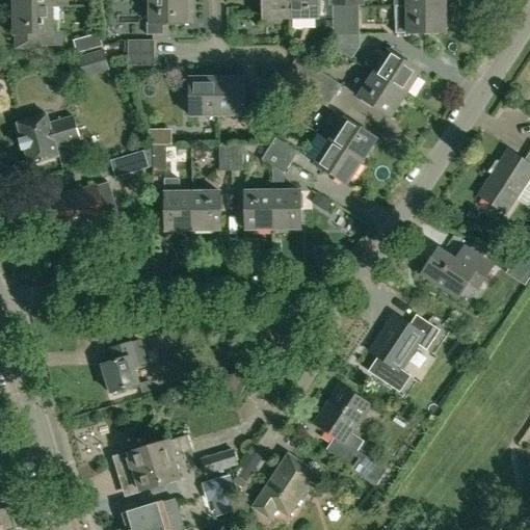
[(188,21),(187,0),(148,0),(149,21),(146,21),(146,33),(163,33),(163,22),(188,21)]
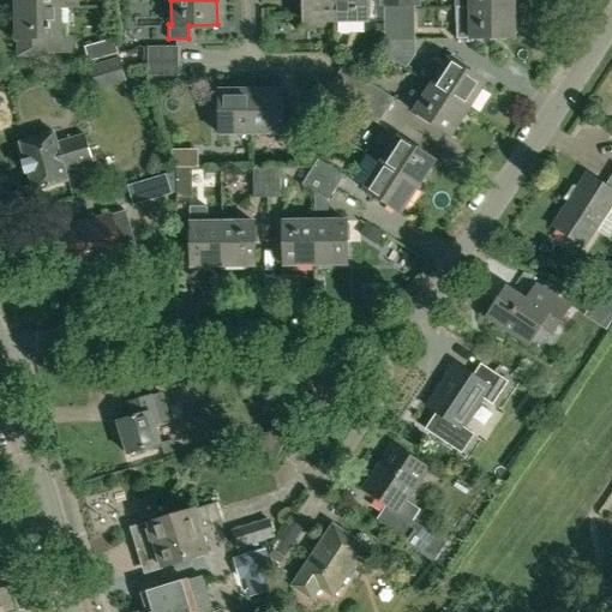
[(301,0),(303,19),(335,19),(334,0),(301,0)]
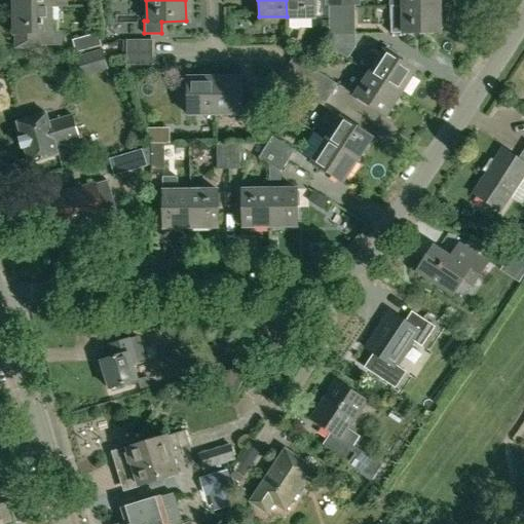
[(286,0),(287,16),(314,16),(313,0),(286,0)]
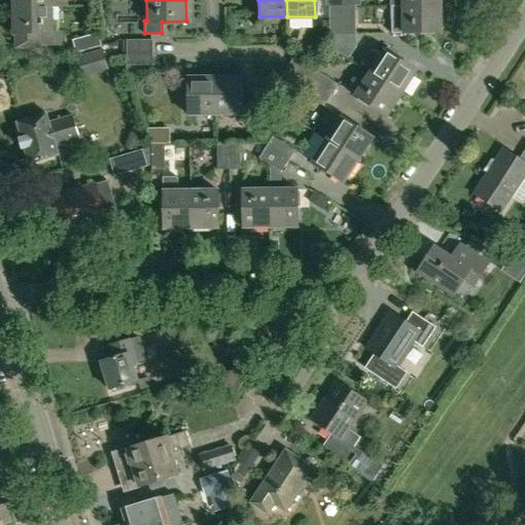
[(40,43),(57,43),(59,43),(59,41),(61,40),(61,33),(59,32),(59,30),(50,30),(50,4),(13,5),(13,32),(14,32),(14,46),(40,46),(40,43)]
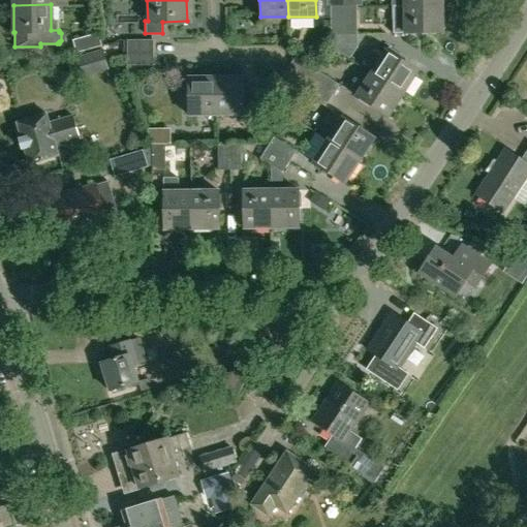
[(442,32),(442,4),(405,4),(405,19),(392,19),(392,32),(405,32),(442,32)]
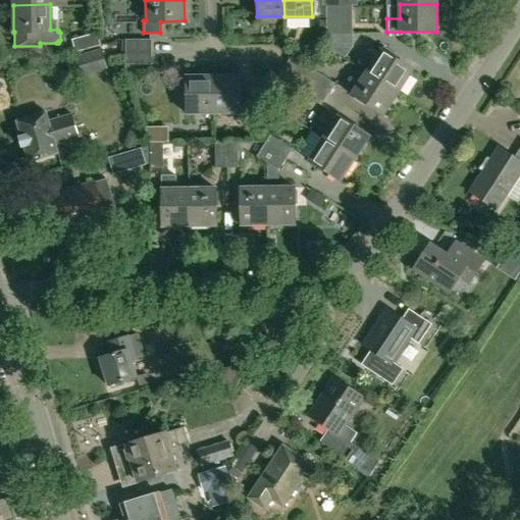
[(326,19),(326,32),(352,32),(352,18),(326,19)]
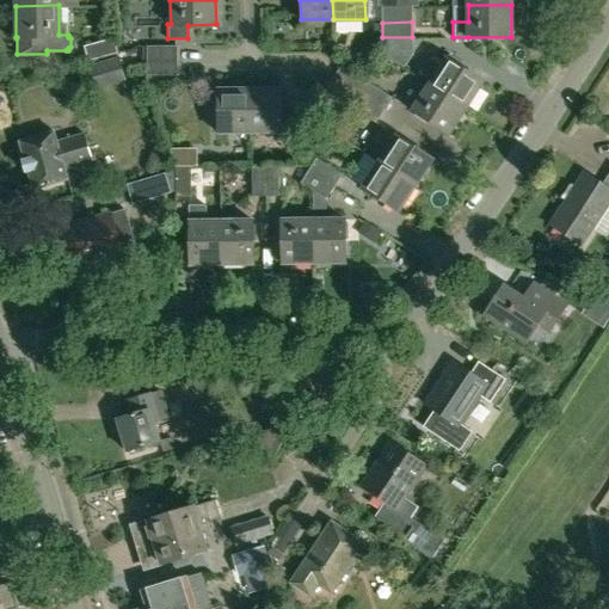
[(85,59),(116,50),(112,36),(81,44),(85,59)]
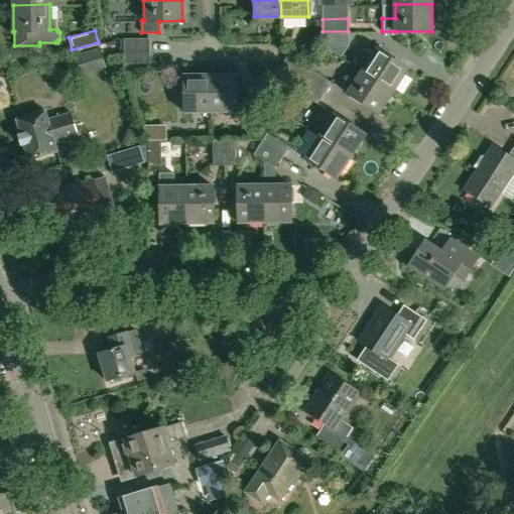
[(348,43),(348,31),(323,31),(323,43),(348,43)]
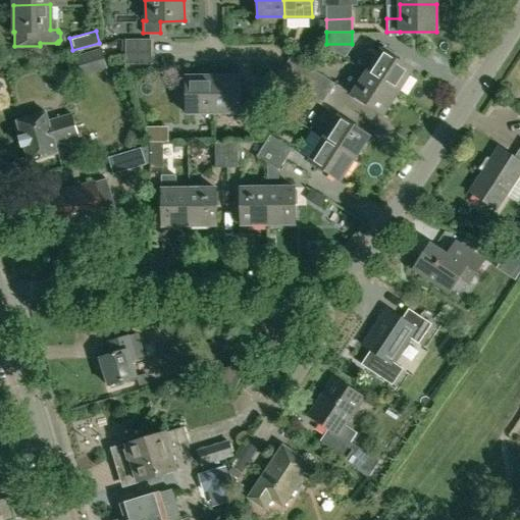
[(121,48),(124,48),(124,51),(151,50),(151,38),(124,38),(121,38),(121,48)]
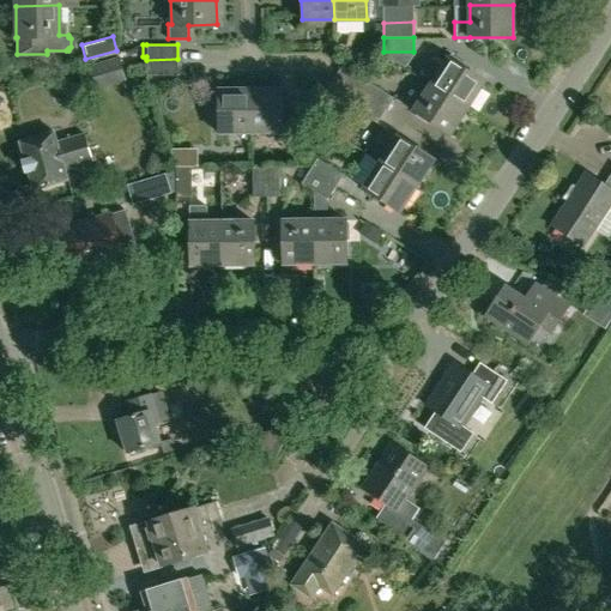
[(118,56),(80,68),(85,83),(122,71),(118,56)]
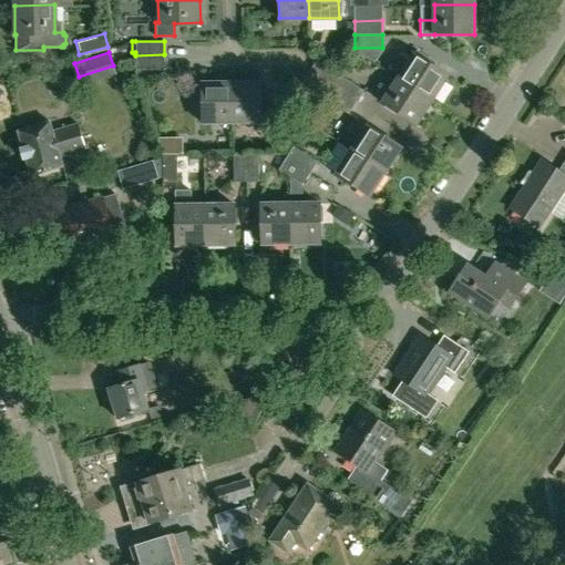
[(413,52),(398,76),(432,99),(448,74),(413,52)]
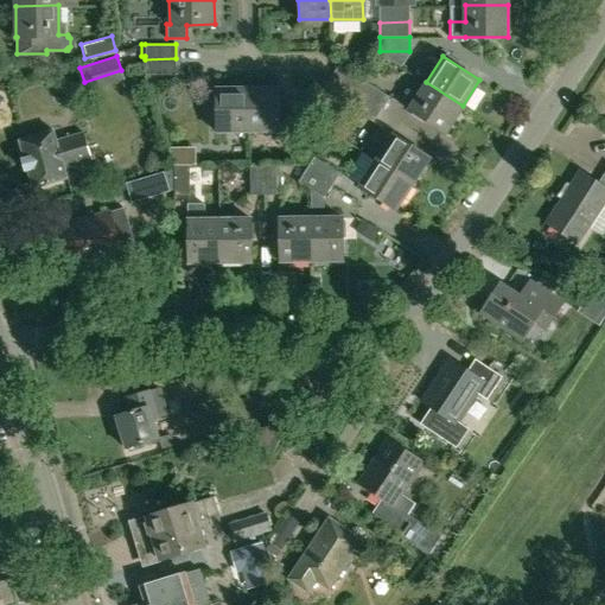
[(176,74),(176,58),(145,59),(146,74),(176,74)]
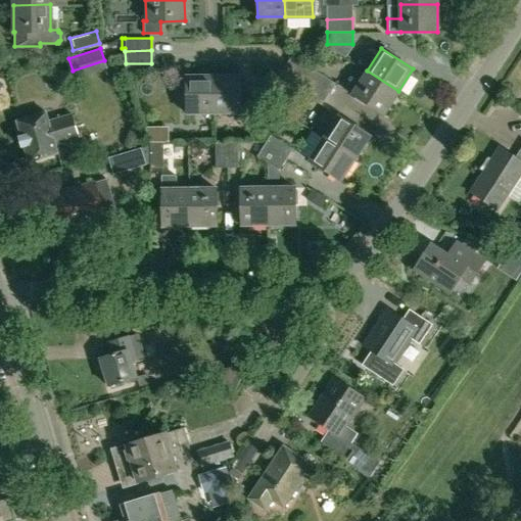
[(313,67),(291,53),(284,65),(305,80),(313,67)]
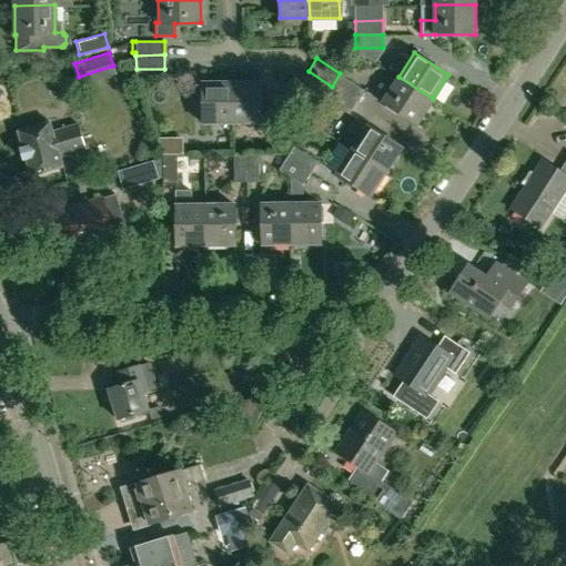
[(111,67),(99,72),(104,87),(117,81),(111,67)]
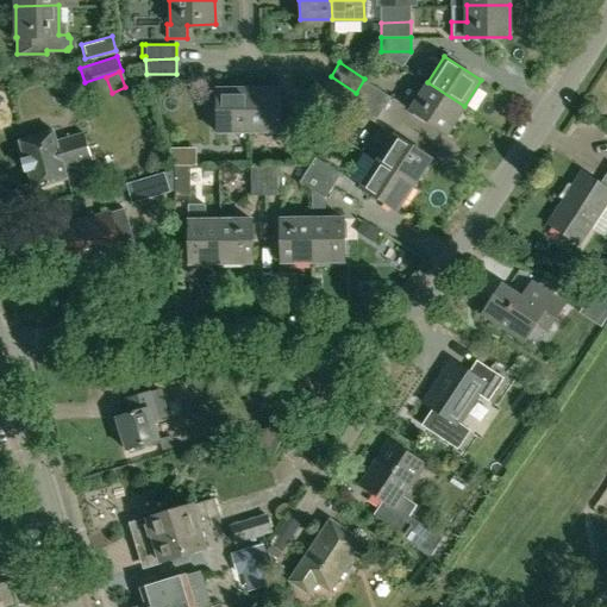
[(390,95),(364,79),(356,93),(382,108),(390,95)]
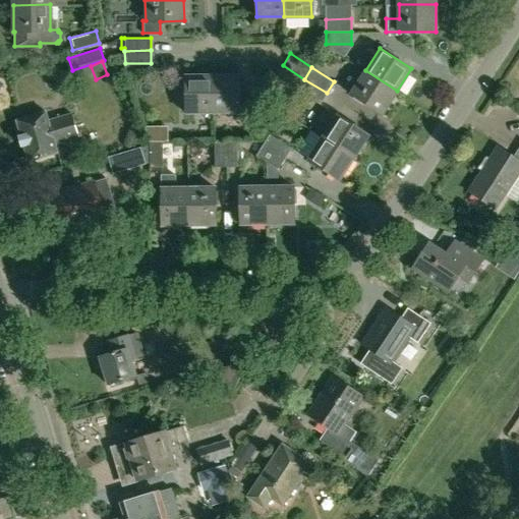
[(365,70),(350,93),(383,113),(397,91),(365,70)]
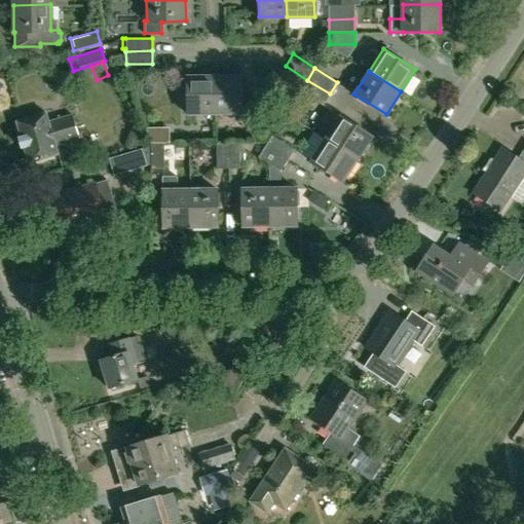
[(187,113),(215,113),(214,74),(187,74),(187,113)]
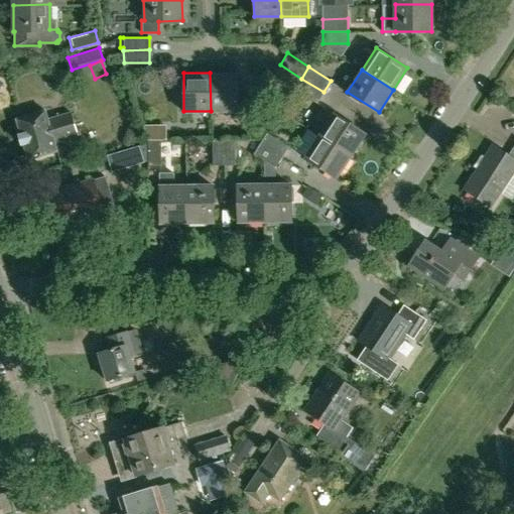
[(250,89),(237,89),(237,73),(210,73),(211,111),(237,111),(237,108),(250,108),(250,89)]
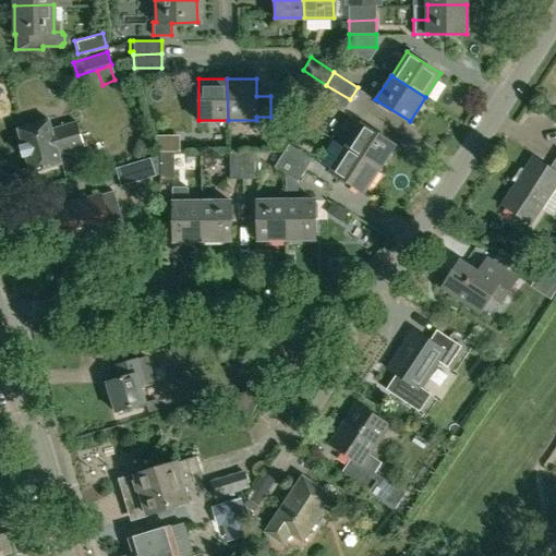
[(342,110),(350,99),(326,85),(319,95),(342,110)]
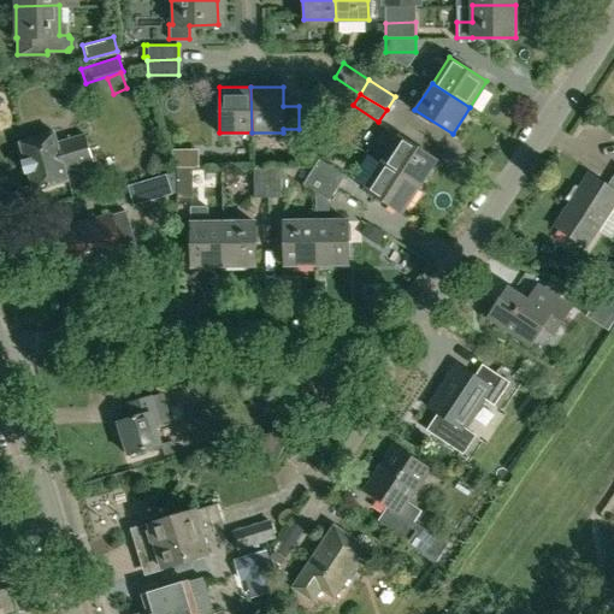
[(383,127),(373,141),(388,151),(379,163),(418,187),(435,159),(397,135),(397,136),(383,127)]
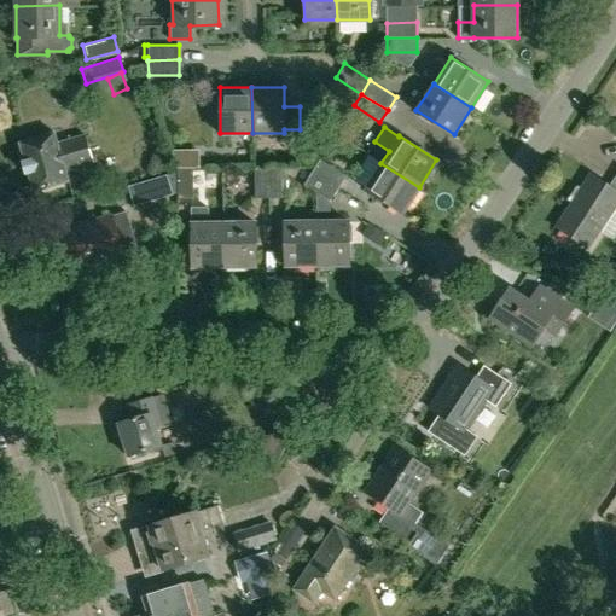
[(24,158),(22,158),(25,169),(28,169),(34,189),(68,178),(65,168),(93,160),(85,132),(58,140),(54,129),(19,140),(24,158)]
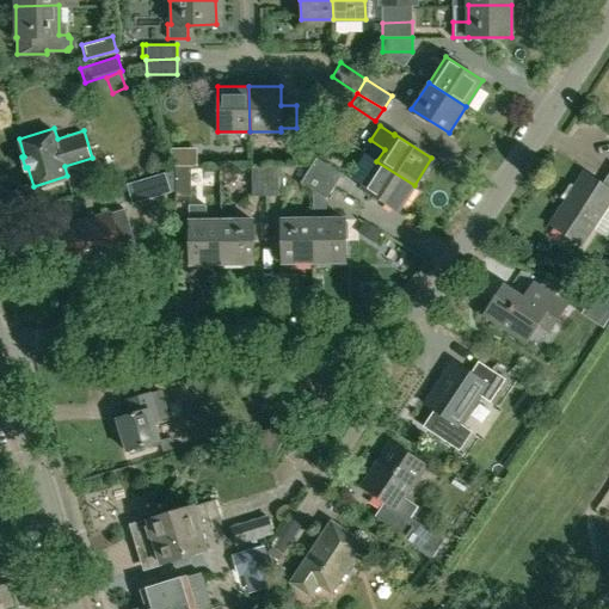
[(317,157),(307,170),(332,185),(342,173),(317,157)]
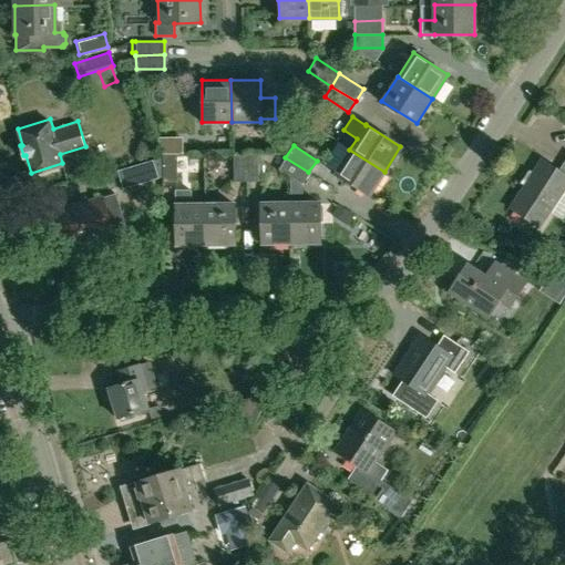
[(349,150),(334,173),(369,195),(384,172),(349,150)]
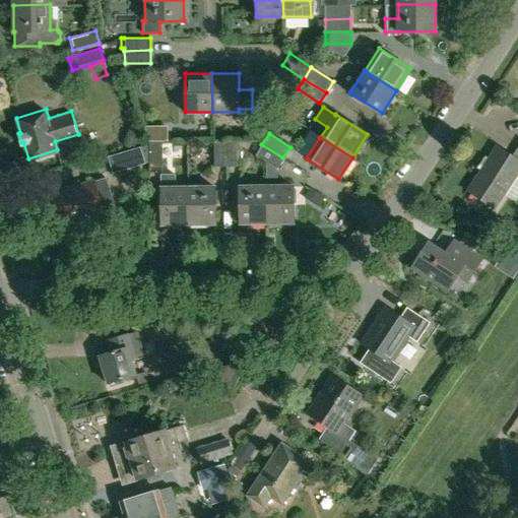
[(213,166),(227,166),(227,139),(213,139),(213,166)]
